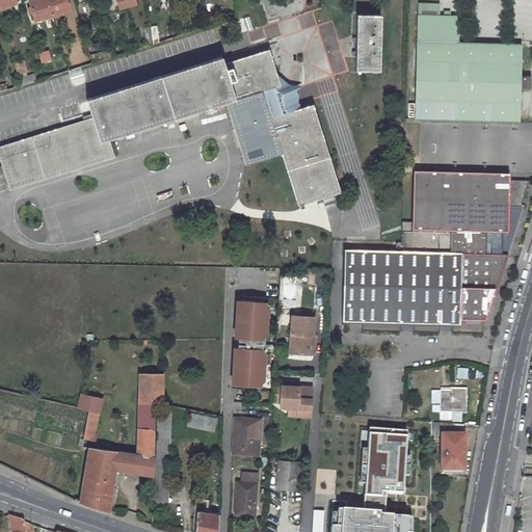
[(34,20),(42,18),(43,19),(62,12),(62,11),(70,9),(68,2),(67,0),(31,0),(29,1),(31,7),(32,12),(34,20)]
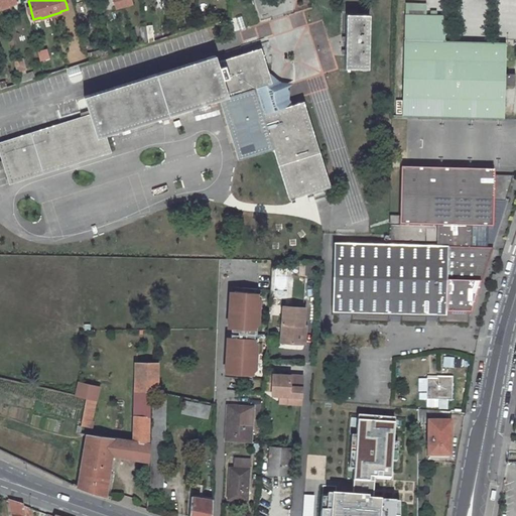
[(114,0),(117,8),(132,4),(131,0),(114,0)]
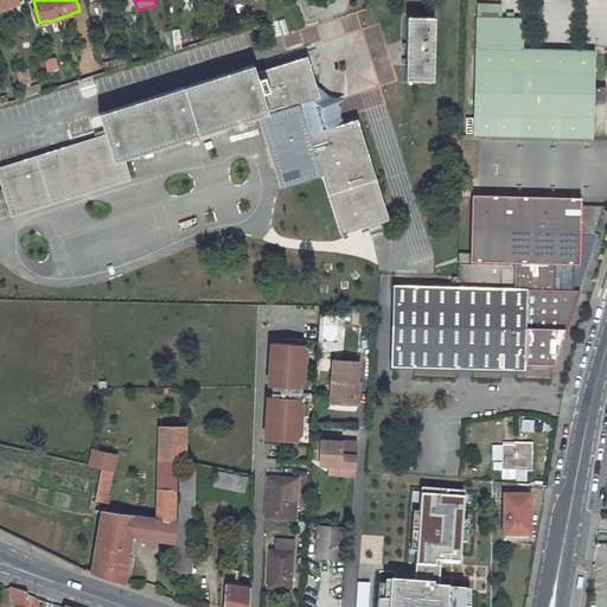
[(435,17),(408,17),(406,80),(433,81),(435,17)]
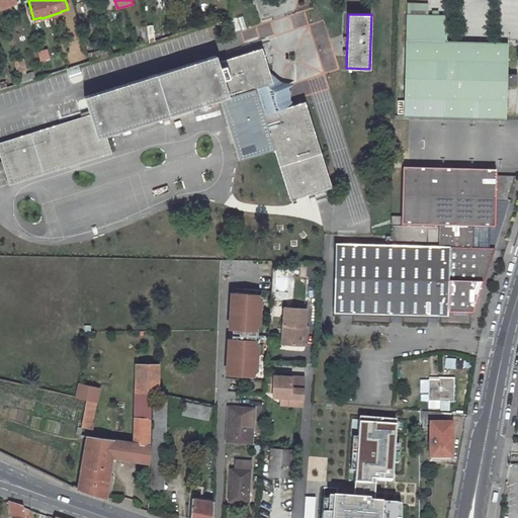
[(407,14),(404,116),(506,118),(508,42),(446,41),(447,15),(438,15),(432,15),(427,15),(408,14),(407,14)]
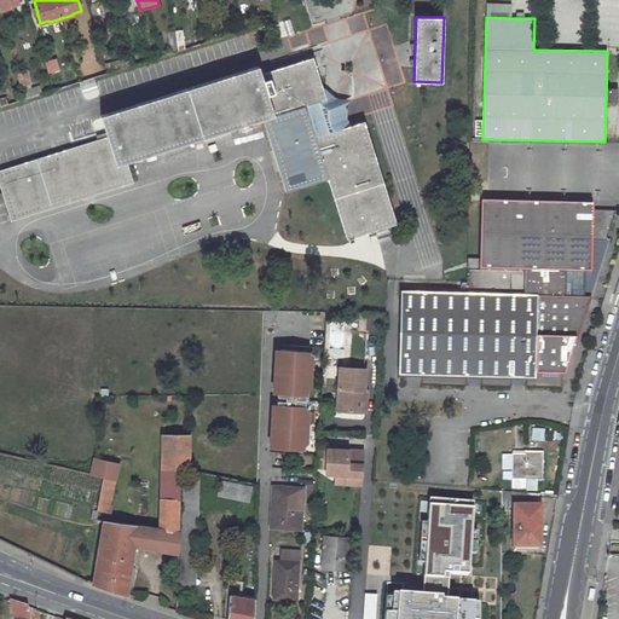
[(0,169),(0,185),(11,221),(133,183),(127,161),(264,119),(305,105),(328,178),(347,238),(348,238),(350,242),(354,241),(353,237),(397,224),(364,121),(345,127),(337,104),(327,98),(313,57),(287,65),(284,58),(259,67),(259,65),(100,115),(108,137),(0,169)]
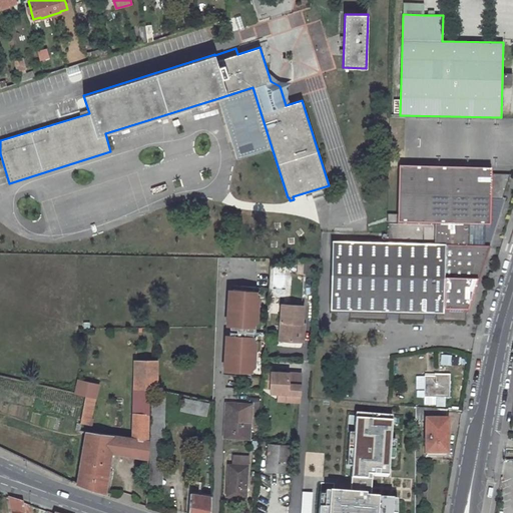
[(512,74),(504,73),(503,85),(512,85),(512,74)]
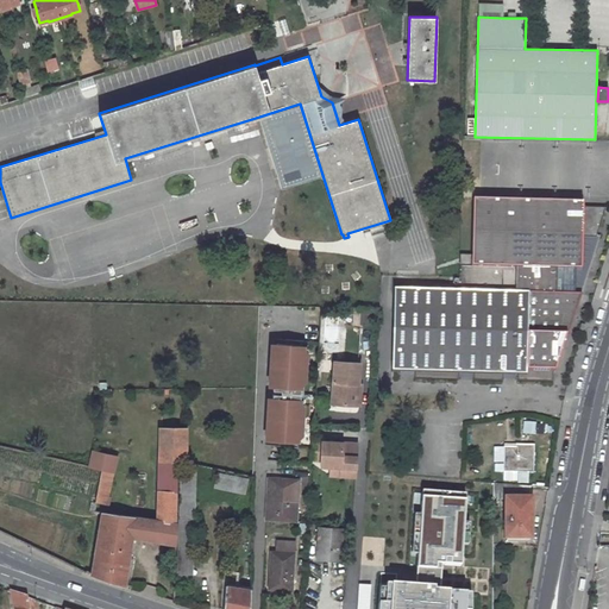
[(322,175),(300,104),(259,117),(282,188),(322,175)]
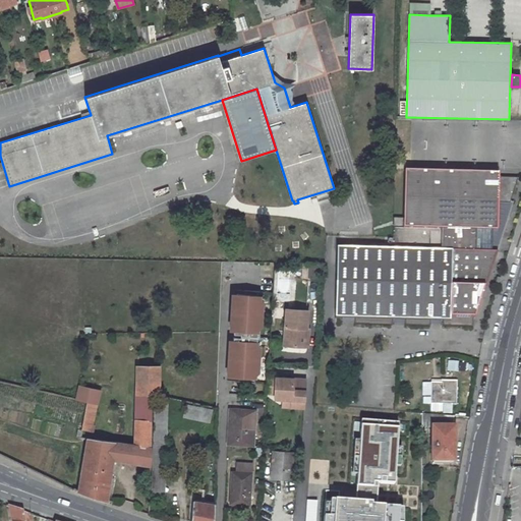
[(393,237),(393,249),(337,247),(335,317),(344,319),(354,319),(354,321),(354,325),(393,326),(393,320),(405,320),(405,326),(430,327),(430,321),(443,321),(443,327),(473,328),(473,317),(474,317),(491,266),(490,251),(491,231),(498,231),(498,204),(511,204),(518,178),(498,177),(499,173),(405,171),(404,218),(394,218),(393,237)]
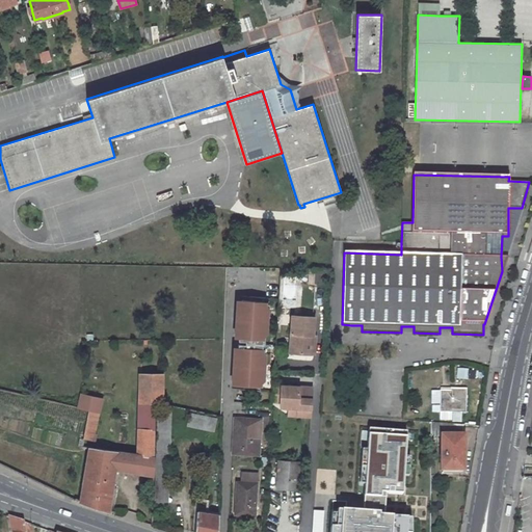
[(265,306),(266,297),(238,296),(236,338),(239,338),(239,347),(235,347),(233,389),(260,391),(261,382),(264,379),(267,309),(265,306)]
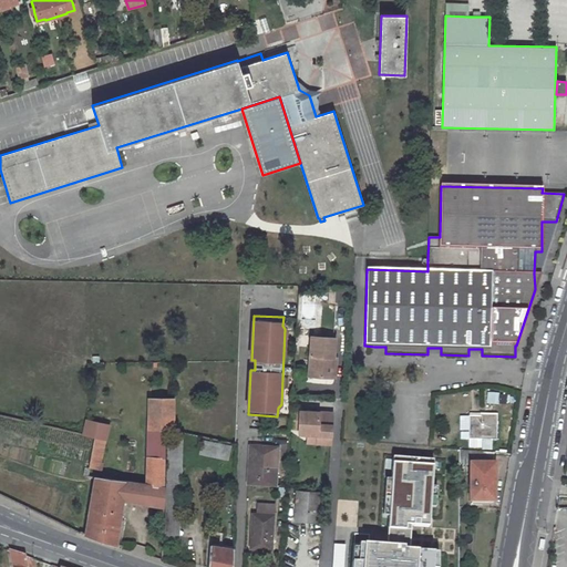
[(311,336),(309,375),(331,378),(332,358),(333,358),(333,357),(336,338),(311,336)]
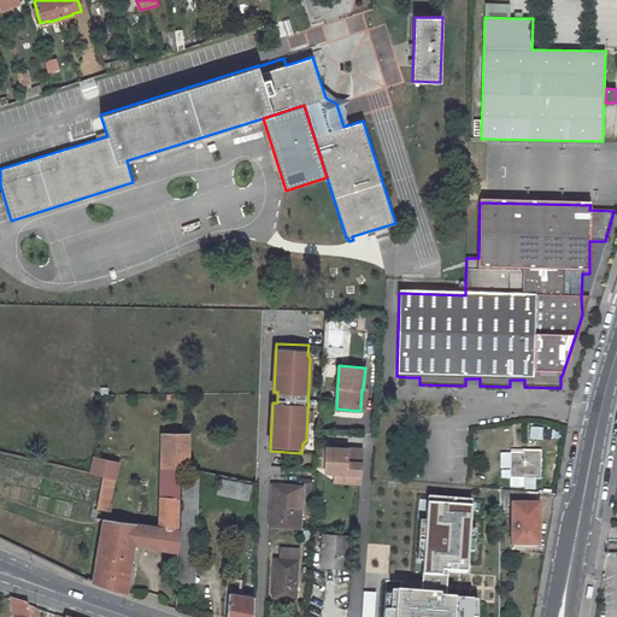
[(162,434),(160,465),(181,468),(189,469),(189,434),(162,434)]
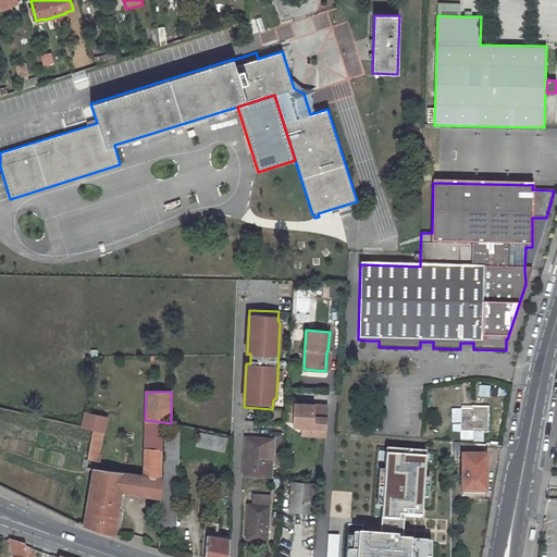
[(325,436),(325,428),(326,417),(312,417),(313,405),(286,403),(285,420),(294,421),(294,425),(302,426),(312,428),(311,435),(325,436)]
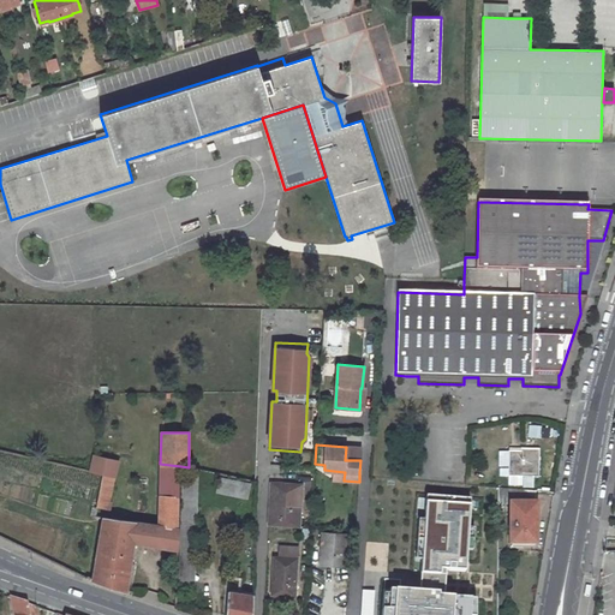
[(346,447),(345,460),(360,460),(360,448),(346,447)]
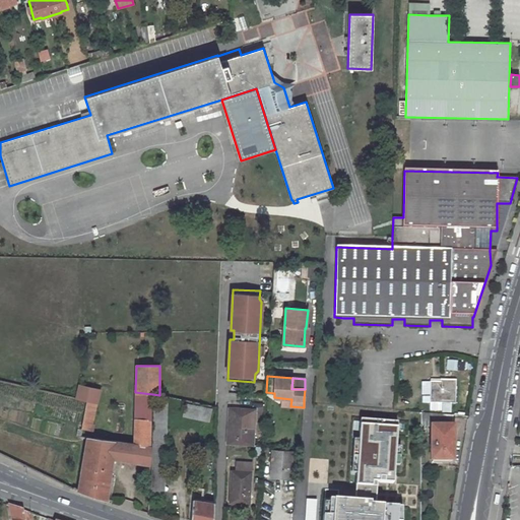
[(431,382),(430,403),(455,403),(456,380),(441,380),(441,382),(431,382)]
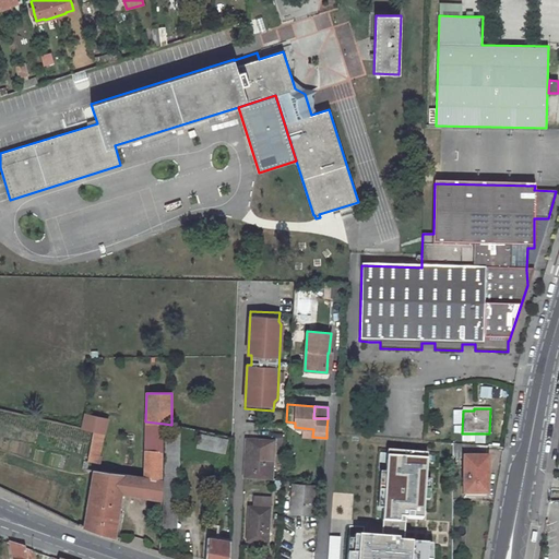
[(85,414),(82,429),(93,431),(104,433),(107,418),(85,414)]
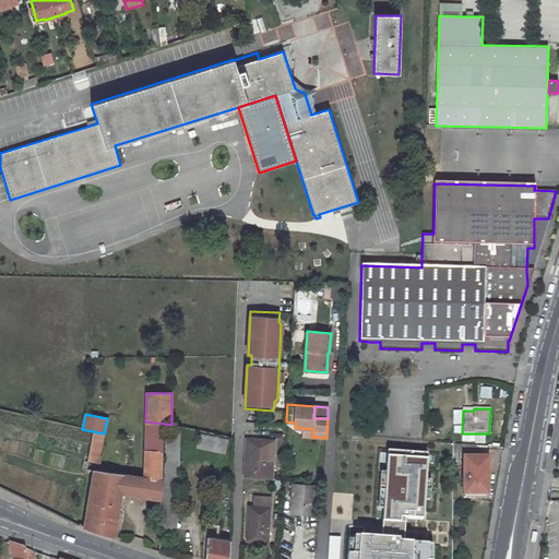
[(145,421),(144,477),(142,496),(156,499),(161,499),(162,499),(164,424),(145,421)]
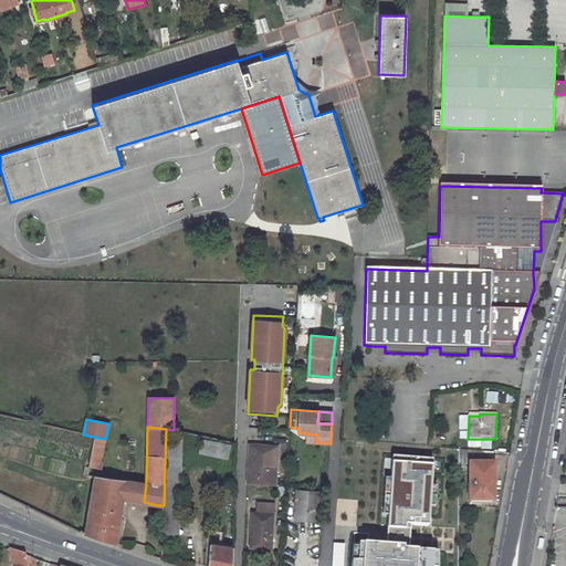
[(88,467),(100,469),(105,439),(94,437),(90,462),(88,467)]
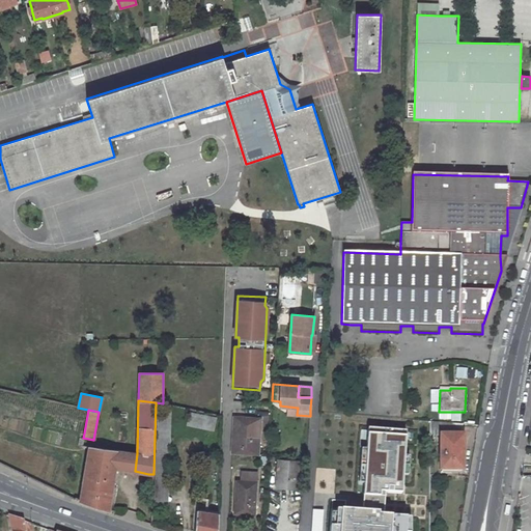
[(158,410),(155,504),(168,505),(171,411),(158,410)]
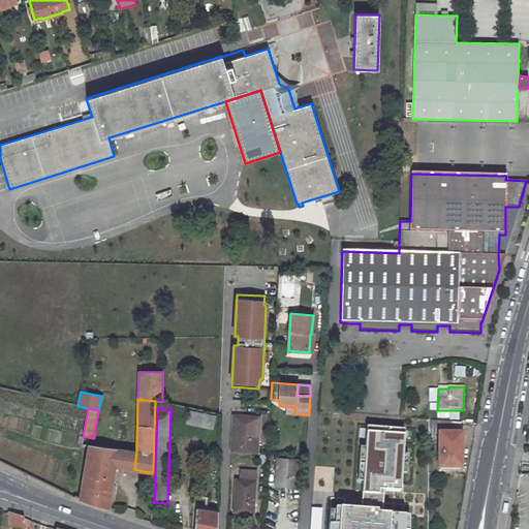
[(213,429),(215,415),(189,410),(186,424),(213,429)]
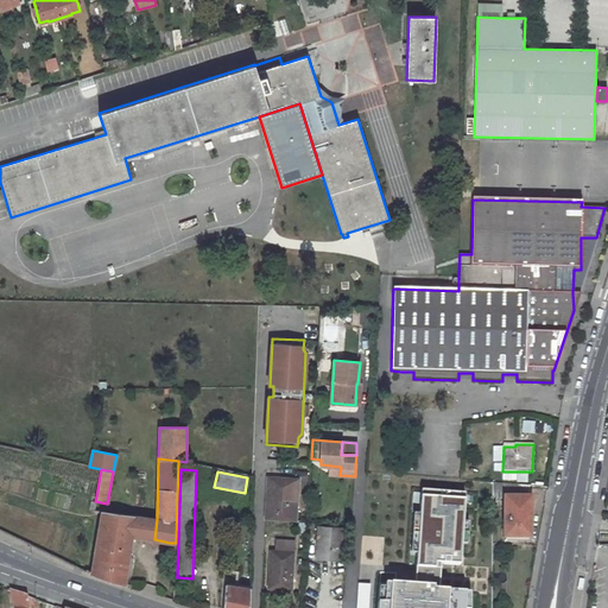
[(266,519),(296,520),(298,479),(268,476),(266,519)]
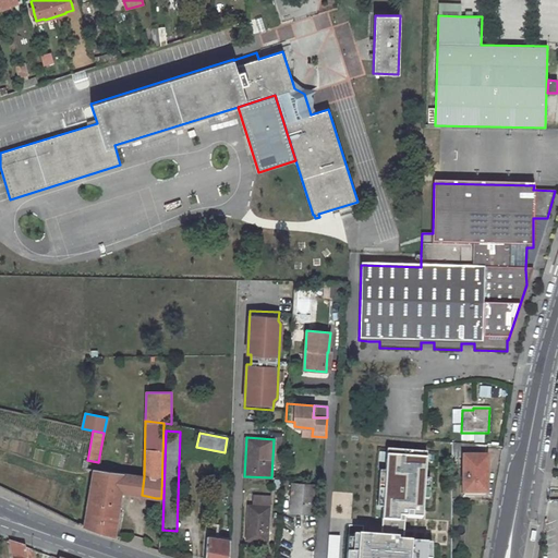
[(428,452),(387,450),(381,537),(348,535),(346,557),(433,557),(434,544),(404,542),(405,519),(424,520),(428,452)]
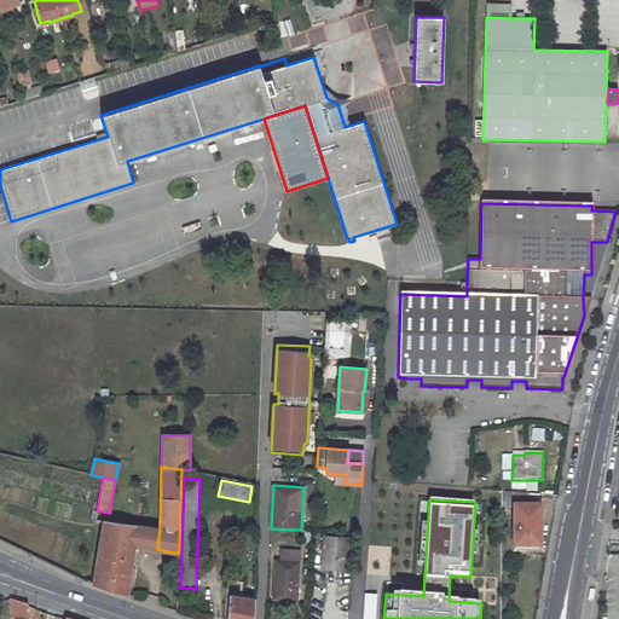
[(544,504),(513,504),(513,550),(544,550),(544,504)]
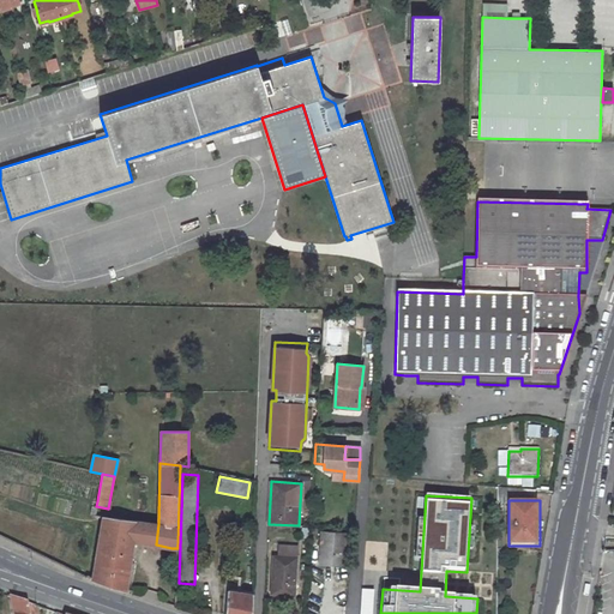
[(103,517),(92,579),(126,590),(132,546),(136,547),(137,543),(133,542),(133,541),(137,521),(103,517)]
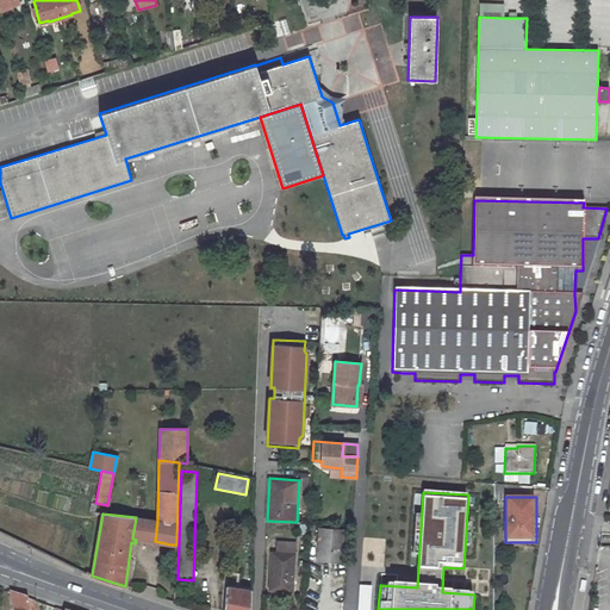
[(157,521),(136,517),(132,537),(155,541),(157,521)]
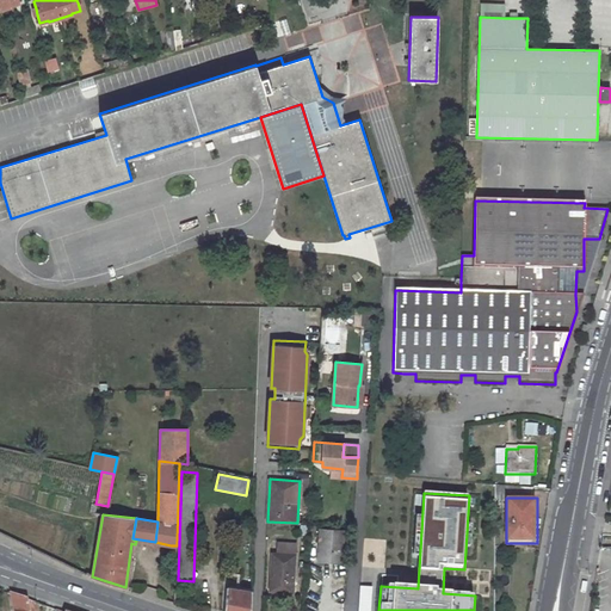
[(341,562),(343,531),(321,530),(319,561),(341,562)]
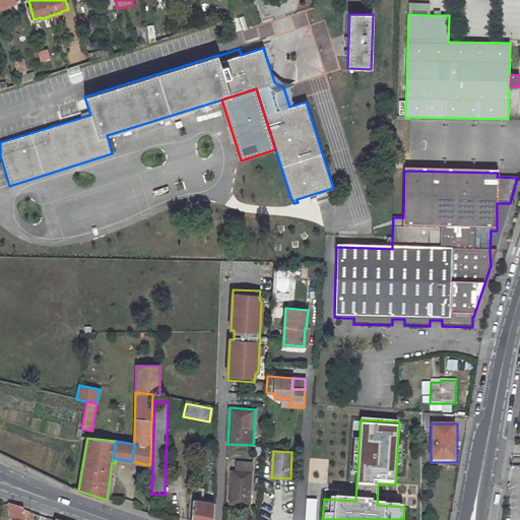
[(234,488),(233,503),(249,504),(252,463),(237,462),(236,471),(232,470),(231,486),(234,488)]
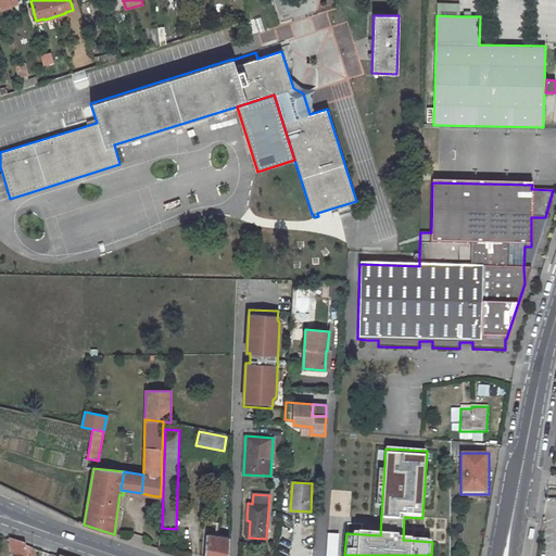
[(327,555),(339,555),(340,533),(328,533),(327,555)]
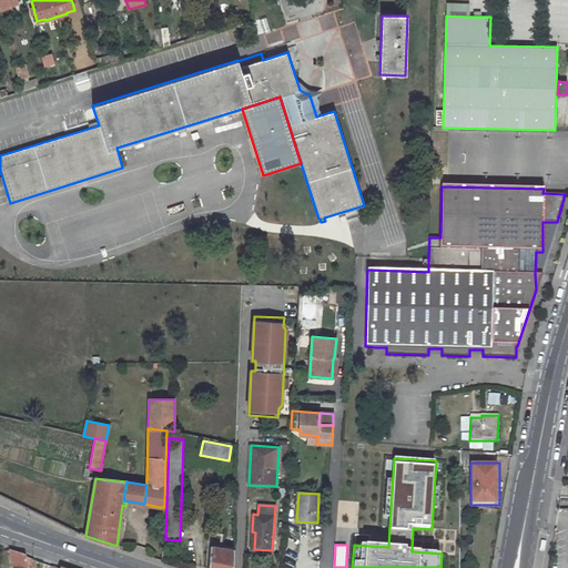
[(211,547),(209,567),(233,567),(234,550),(211,547)]
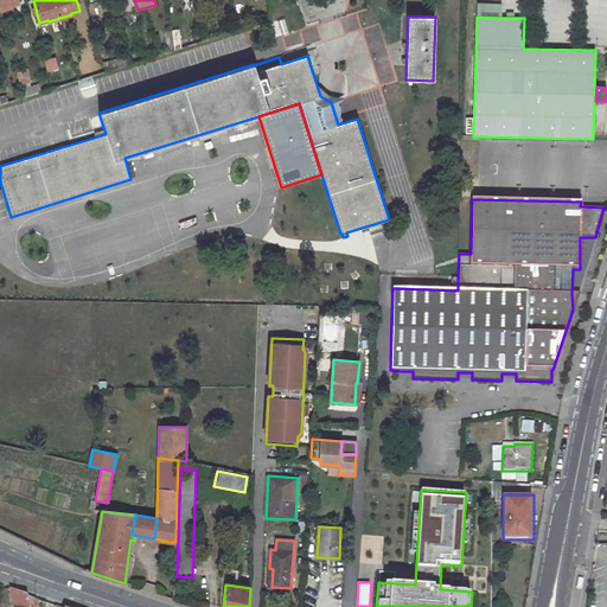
[(16,606),(34,606),(34,592),(16,593),(16,606)]
